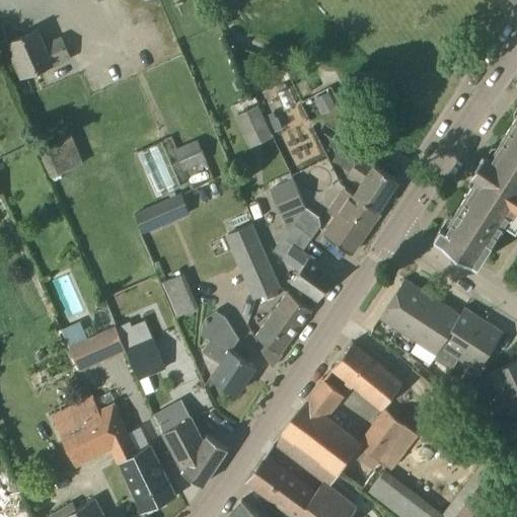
[(60,40),(43,48),(35,31),(9,43),(15,56),(11,58),(20,77),(49,65),(50,69),(69,61),(60,40)]
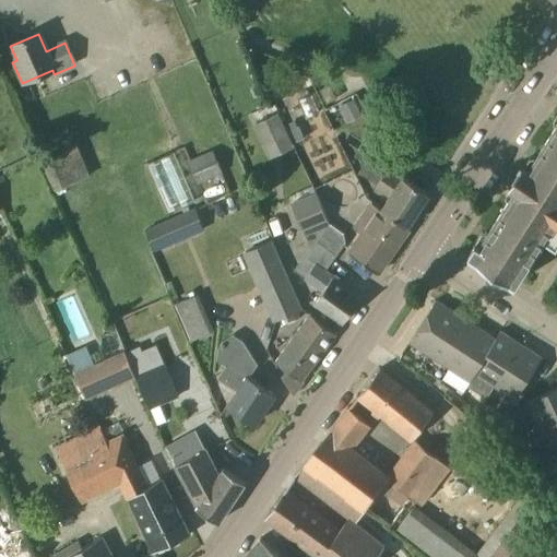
[(318,91),(324,105),(335,101),(328,86),(318,91)]
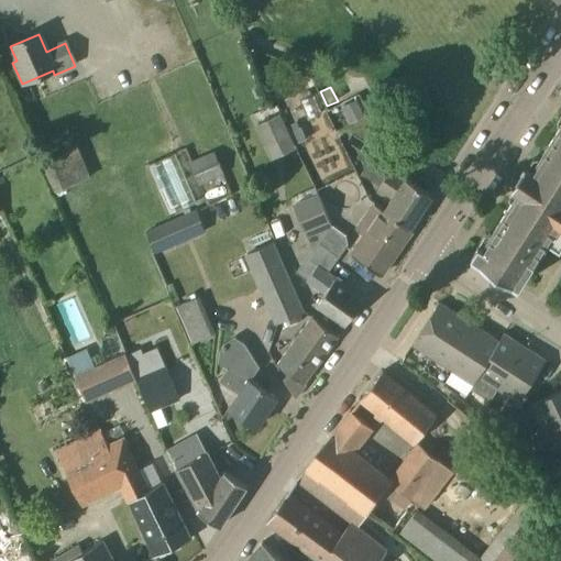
[(348,121),(361,113),(354,101),(341,108),(348,121)]
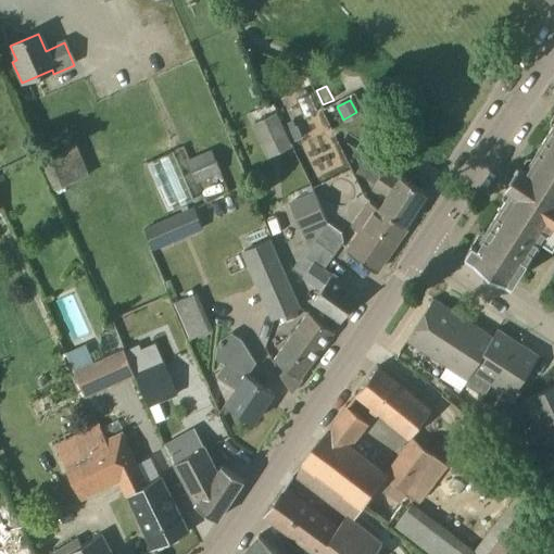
[(252,126),(263,149),(286,138),(275,115),(252,126)]
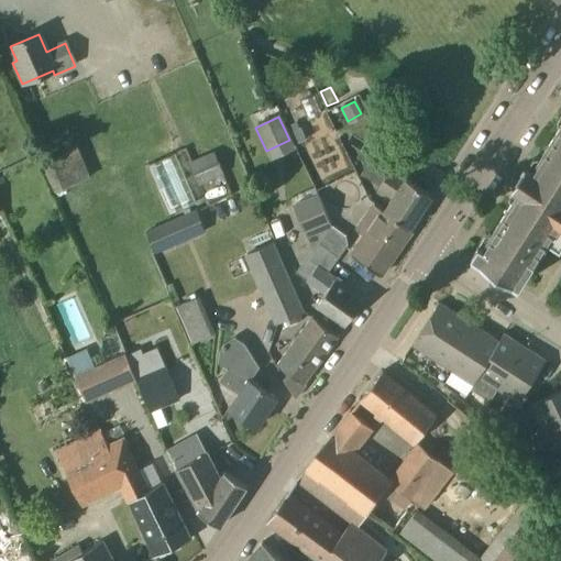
[(298,150),(312,144),(305,124),(289,131),(298,150)]
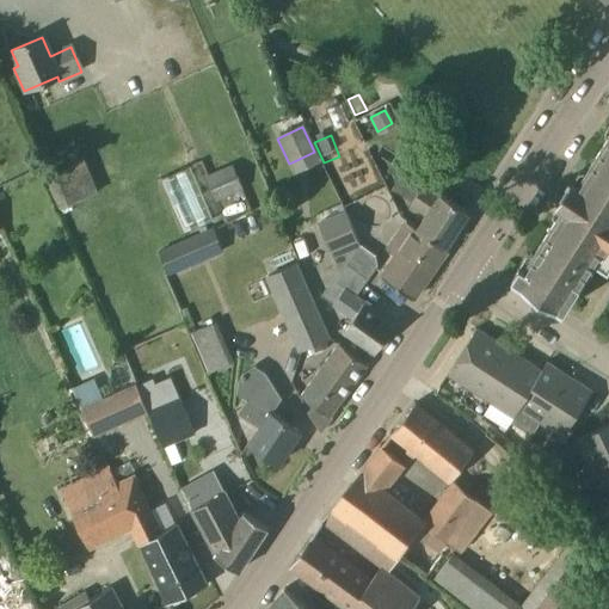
[(608,135),(577,188),(568,183),(555,203),(563,208),(524,270),(518,266),(510,278),(511,280),(511,281),(561,313),(594,263),(607,271),(608,268),(608,135)]
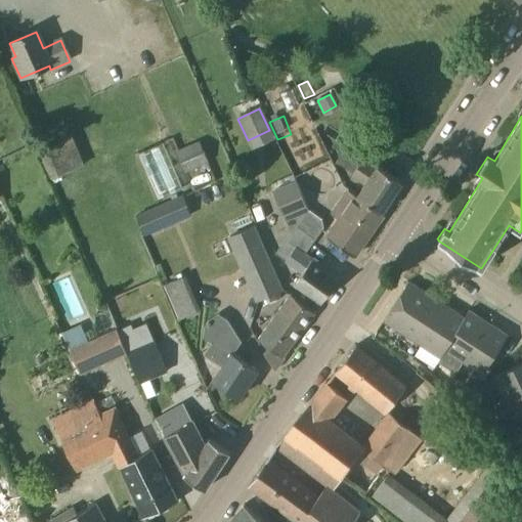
[(368,149),(358,142),(352,137),(341,154),(358,165),(350,177),(362,186),(355,196),(380,214),(400,183),(377,167),(376,169),(361,160),(368,149)]
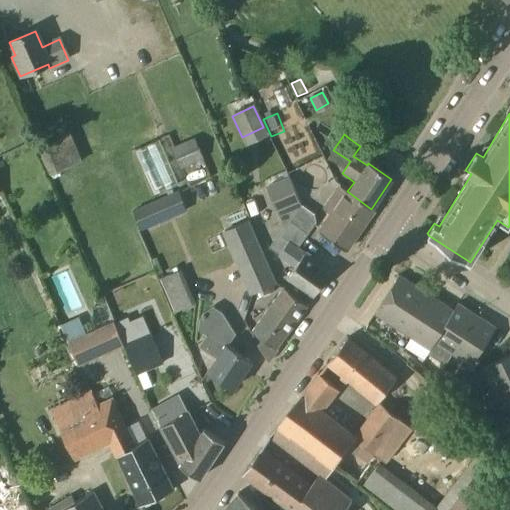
[(170,151),(179,172),(204,162),(195,140),(170,151)]
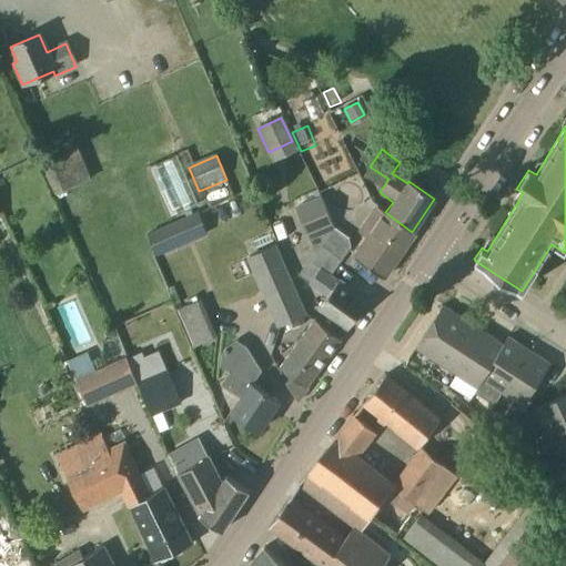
[(171,158),(150,167),(172,214),(192,204),(171,158)]
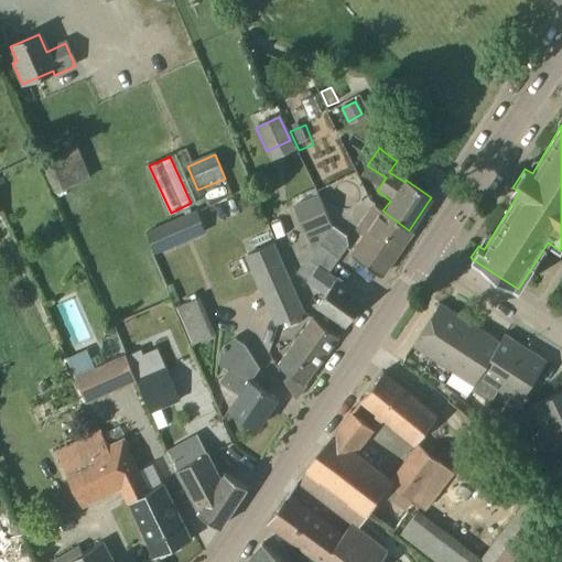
[(292,206),(303,234),(328,223),(317,195),(292,206)]
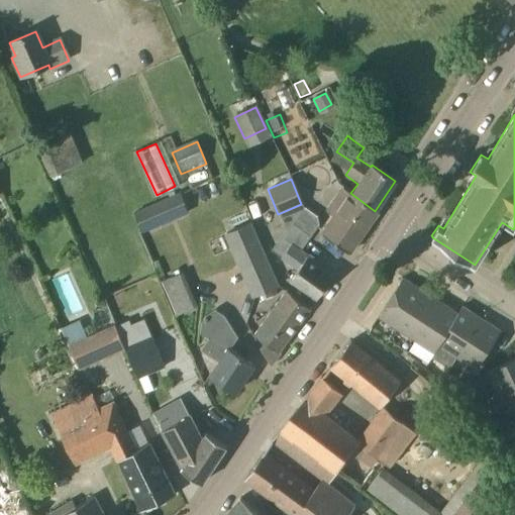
[(350,193),(343,188),(326,212),(333,217),(320,235),(348,254),(378,212),(375,211),(350,193)]
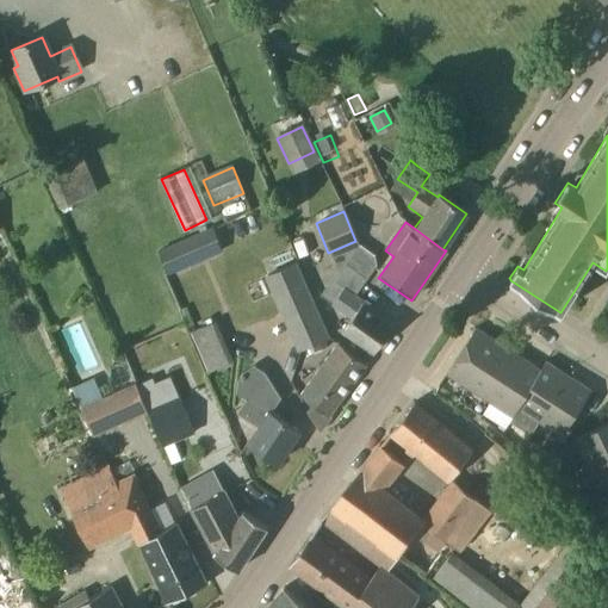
[(156,252),(167,277),(222,253),(211,228),(156,252)]
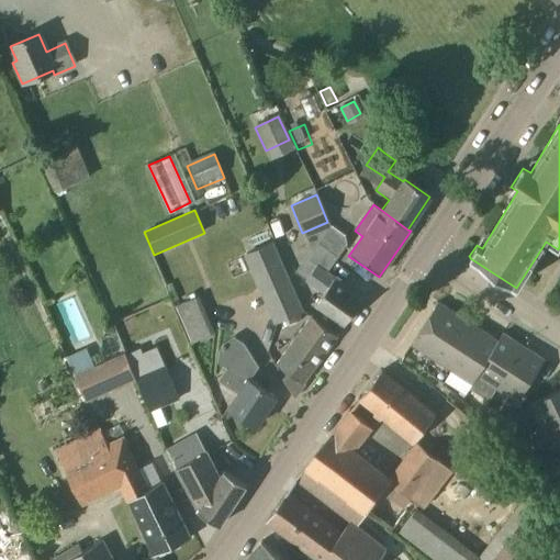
[(327,271),(337,258),(318,245),(331,227),(329,226),(327,222),(302,233),(308,244),(311,252),(295,273),(308,281),(324,294),(317,304),(344,325),(360,302),(346,291),(349,288),(327,271)]
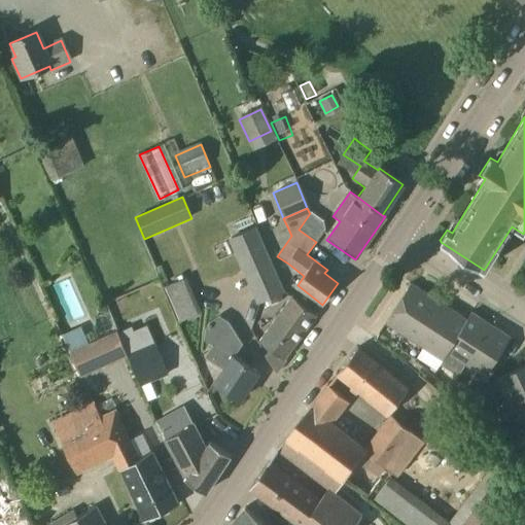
[(299,230),(316,242),(324,231),(323,222),(310,213),(299,230)]
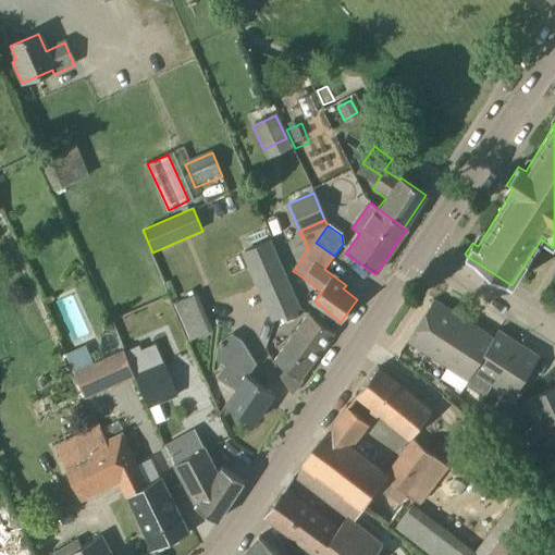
[(296,311),(299,309),(268,239),(242,253),(273,321),(283,317),(296,311)]
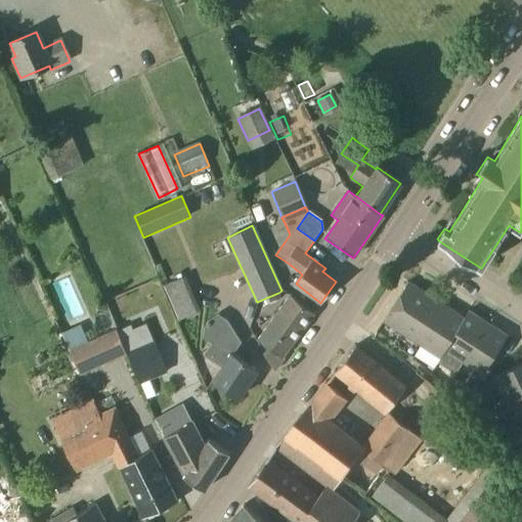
[(177,320),(200,311),(185,275),(163,286),(177,320)]
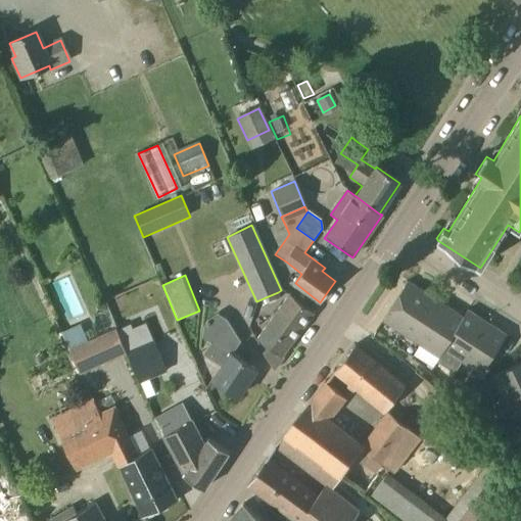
[(400,333),(425,294),(407,283),(381,322),(400,333)]
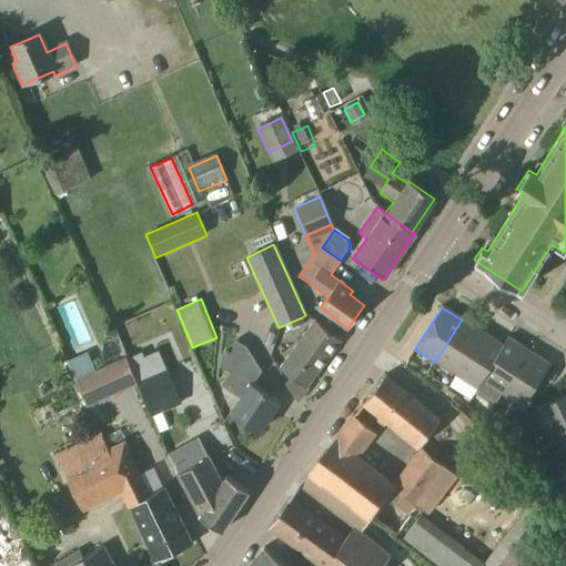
[(455,375),(482,333),(462,320),(435,362),(455,375)]
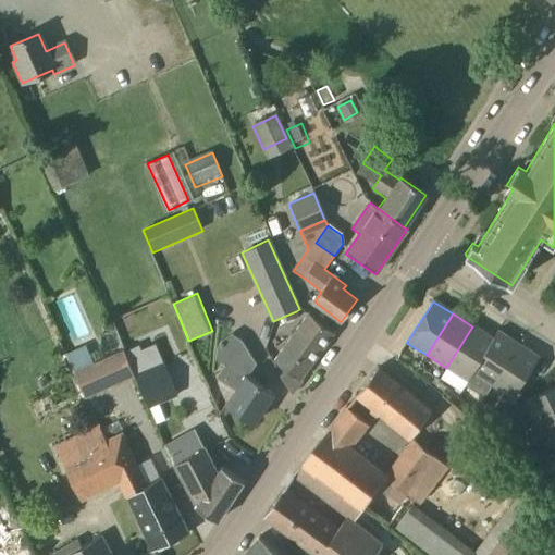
[(299,381),(333,333),(308,316),(274,362),(285,370),(280,377),(291,395),(301,382),(299,381)]
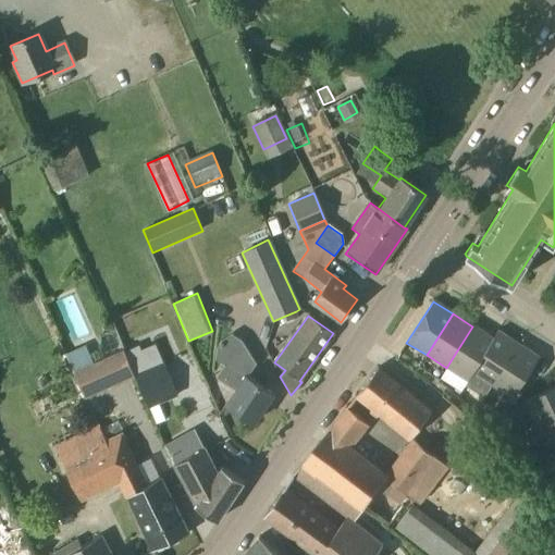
[(470,373),(492,338),(472,327),(446,368),(467,381),(472,374),(470,373)]
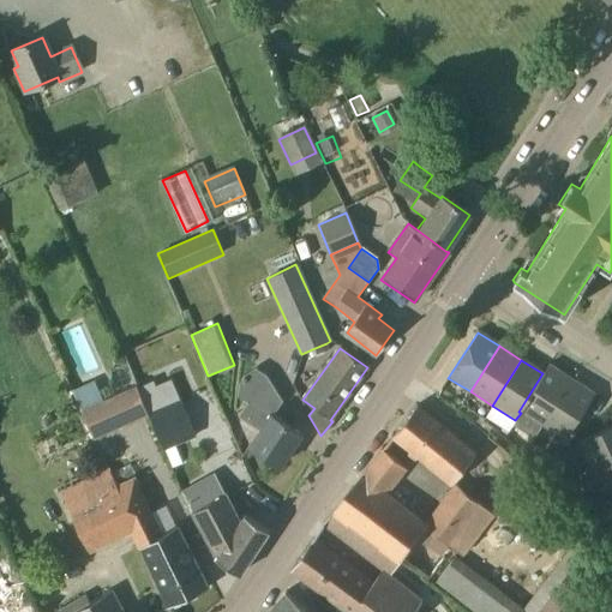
[(541,426),(571,381),(549,366),(543,373),(519,412),(521,413),(541,426)]
